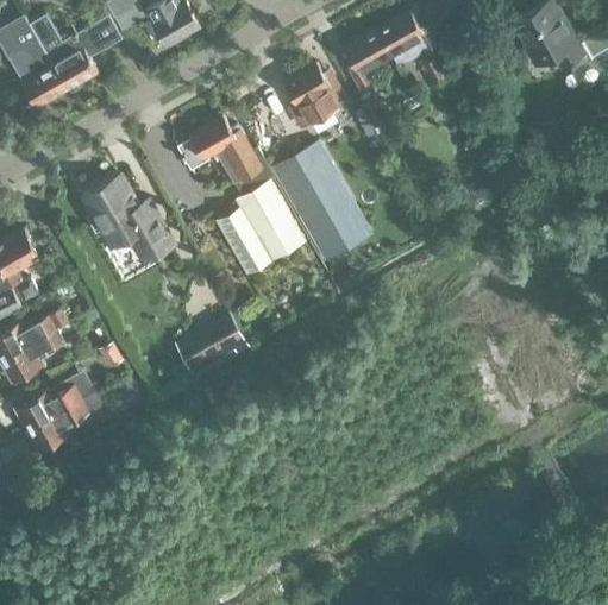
[(113,18),(116,17),(139,4),(136,0),(110,0),(105,4),(113,18)]
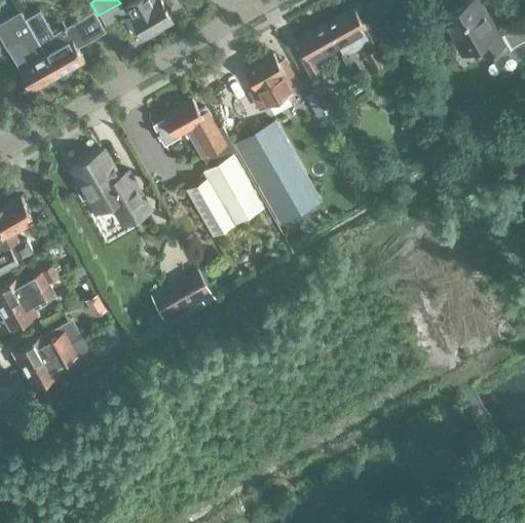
[(145,41),(175,24),(161,0),(158,0),(156,1),(155,0),(140,0),(126,7),(145,41)]
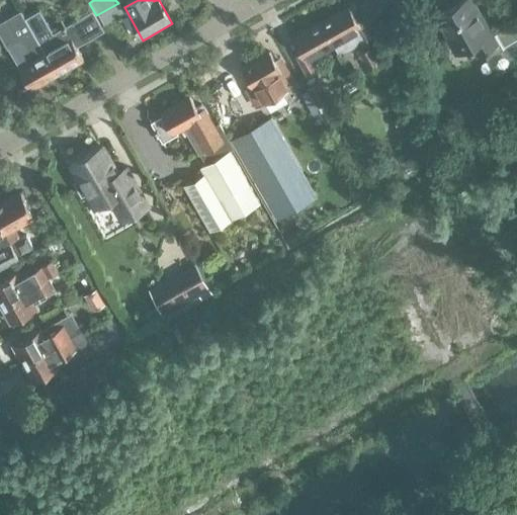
[(477,58),(499,47),(472,0),(467,0),(435,16),(457,56),(471,48),(477,58)]
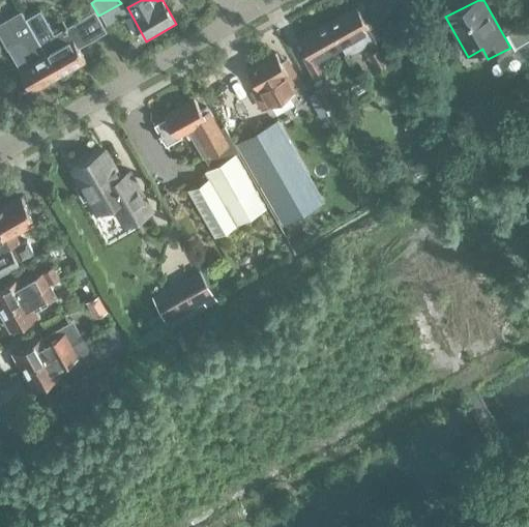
[(108,27),(128,17),(121,3),(100,15),(108,27)]
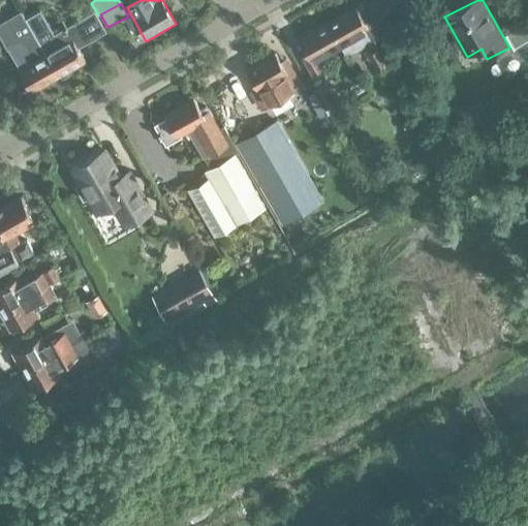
[(358,8),(329,25),(342,48),(346,55),(347,54),(349,54),(351,54),(354,54),(355,54),(358,53),(361,52),(363,50),(364,49),(366,45),(367,44),(368,42),(369,42),(370,45),(381,39),(373,25),(369,27),(358,8)]
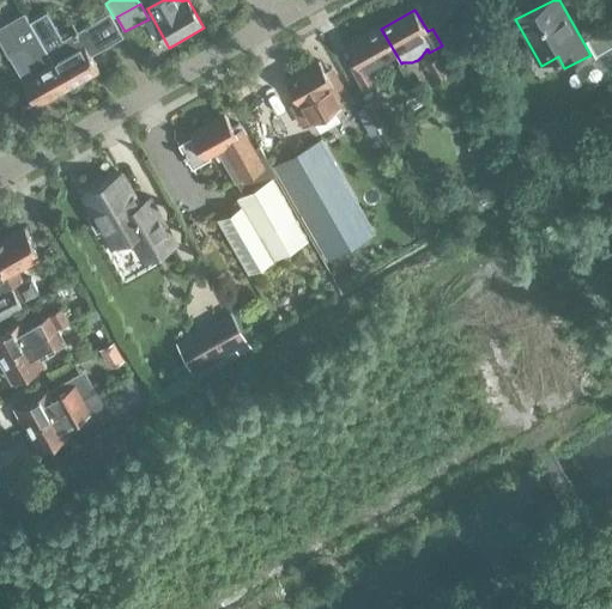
[(31,24),(70,91),(101,73),(91,58),(125,38),(110,14),(64,41),(48,13),(31,24)]
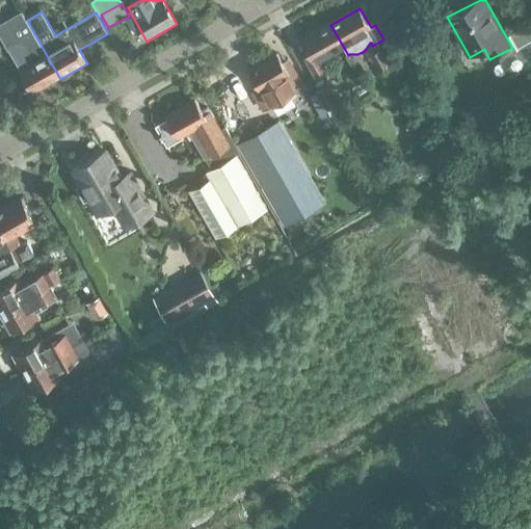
[(60,79),(27,21),(22,12),(0,25),(0,36),(8,52),(22,44),(33,62),(20,71),(33,95),(60,79)]
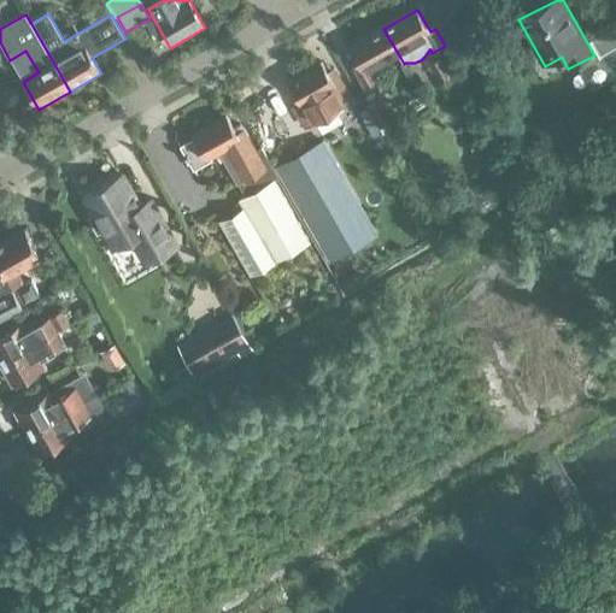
[(356,72),(367,90),(380,83),(371,71),(399,56),(383,29),(350,48),(362,69),(356,72)]
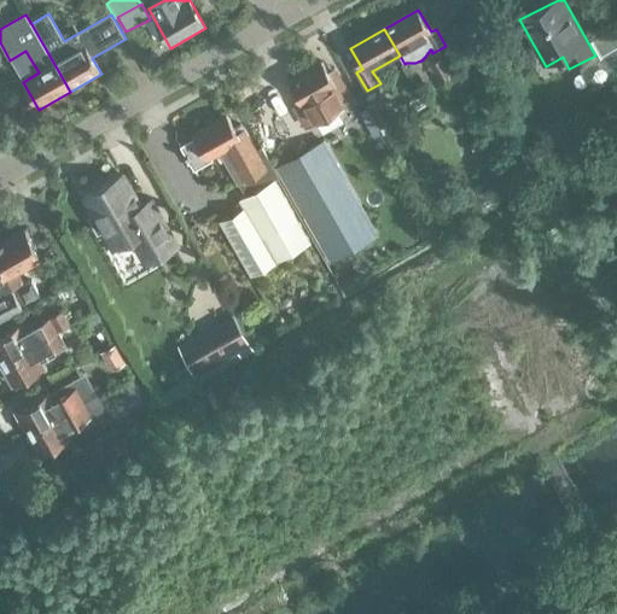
[(443,88),(458,80),(444,58),(430,65),(443,88)]
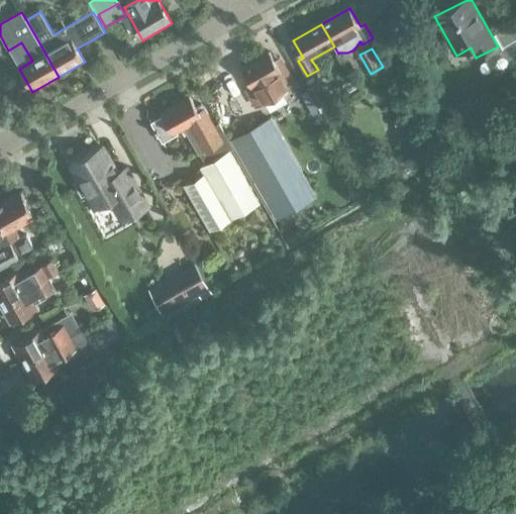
[(288,87),(294,84),(286,68),(281,71),(271,53),(242,69),(252,88),(247,91),(255,106),(263,102),(265,105),(290,90),(288,87)]
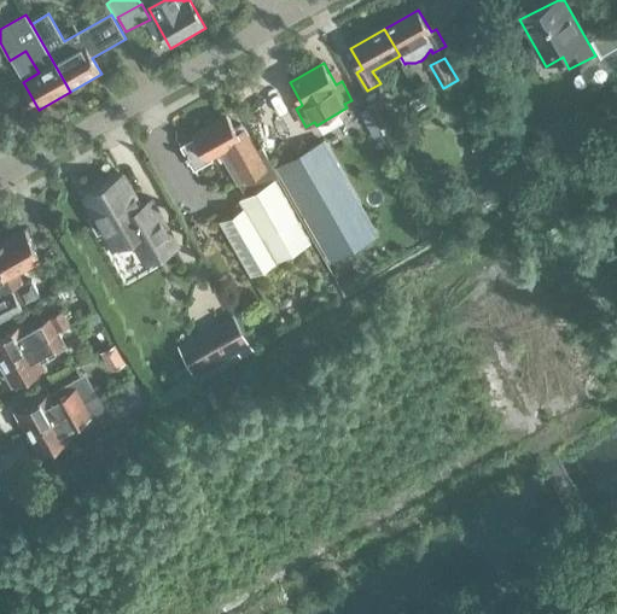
[(421,99),(408,106),(414,116),(428,109),(421,99)]
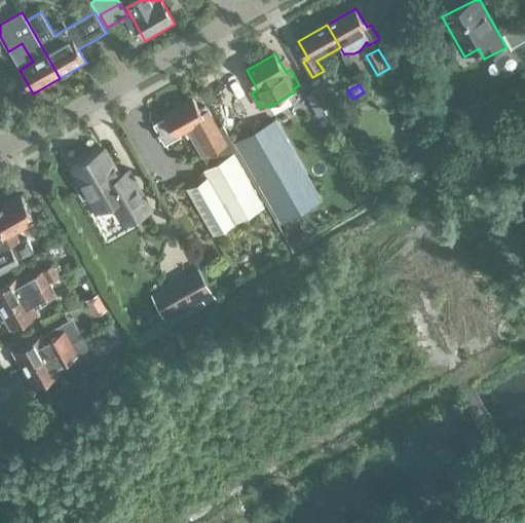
[(313,92),(324,111),(336,104),(326,85),(313,92)]
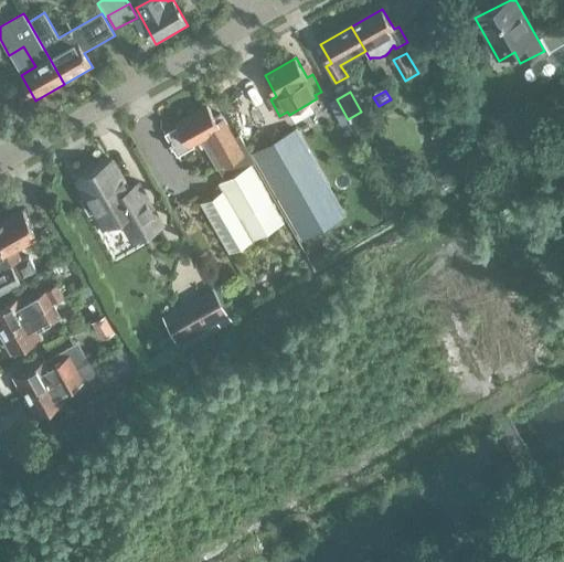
[(208,137),(225,167),(220,170),(226,181),(253,167),(256,165),(241,137),(235,140),(221,116),(215,118),(209,107),(178,125),(179,128),(166,136),(178,158),(195,148),(193,145),(208,137)]
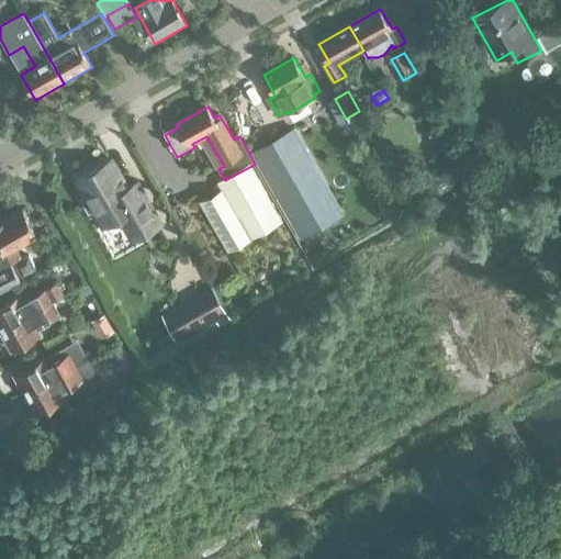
[(344,215),(295,132),(253,155),(302,239),(344,215)]
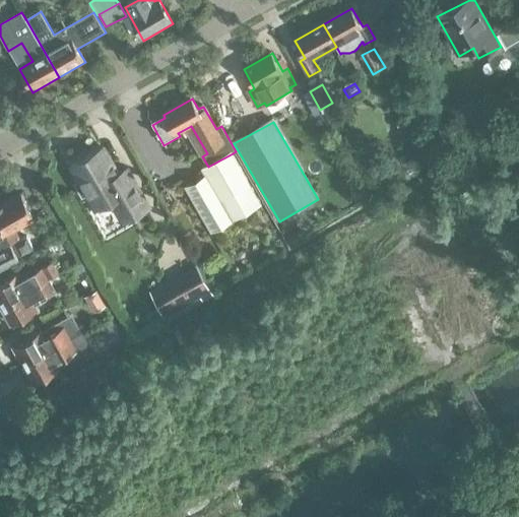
[(131,217),(147,209),(126,172),(119,176),(104,149),(72,168),(81,183),(77,185),(83,197),(87,195),(96,210),(119,197),(131,217)]
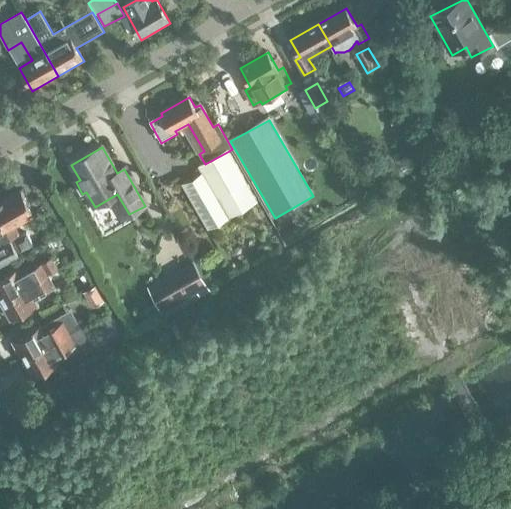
[(258,203),(229,151),(205,164),(199,167),(203,174),(182,185),(208,231),(258,203)]
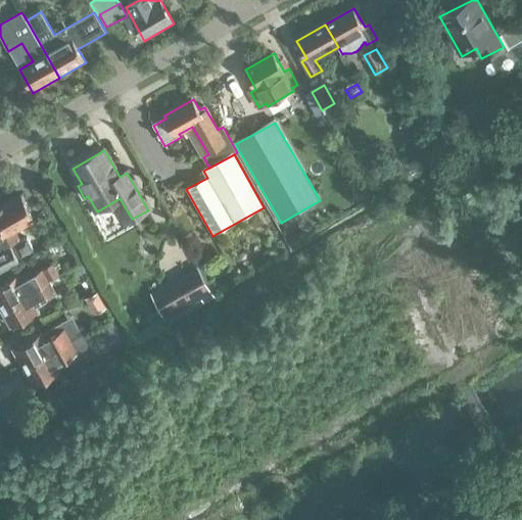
[(22,197),(0,209),(0,226),(11,246),(19,241),(14,231),(35,219),(22,197)]
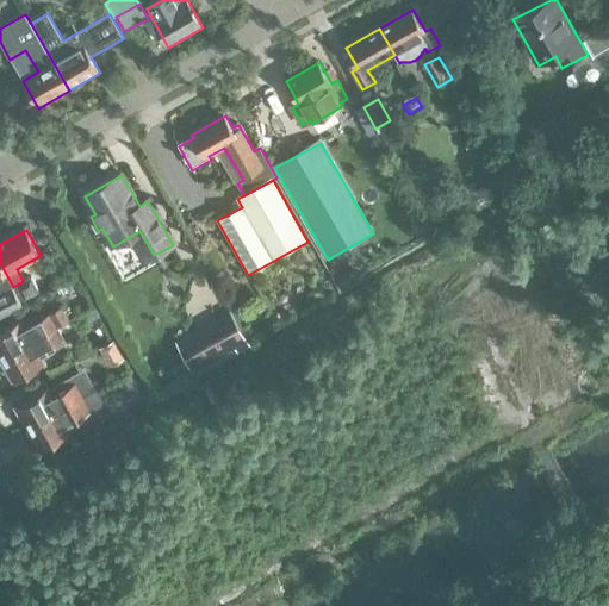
[(12,287),(13,287),(0,263),(0,319),(24,307),(12,287)]
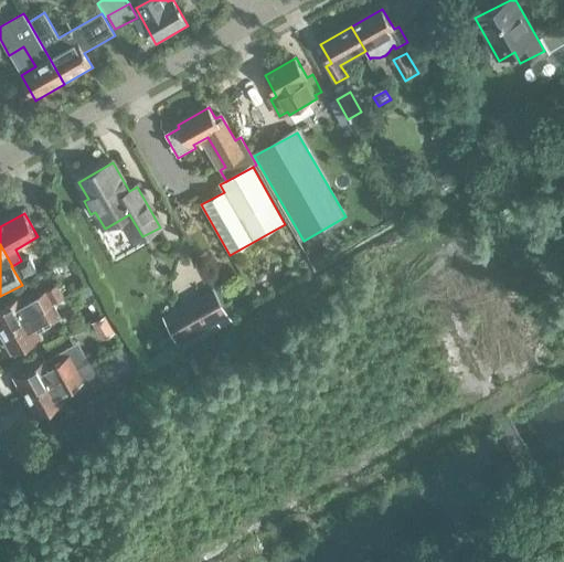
[(29,258),(14,266),(23,281),(38,273),(29,258)]
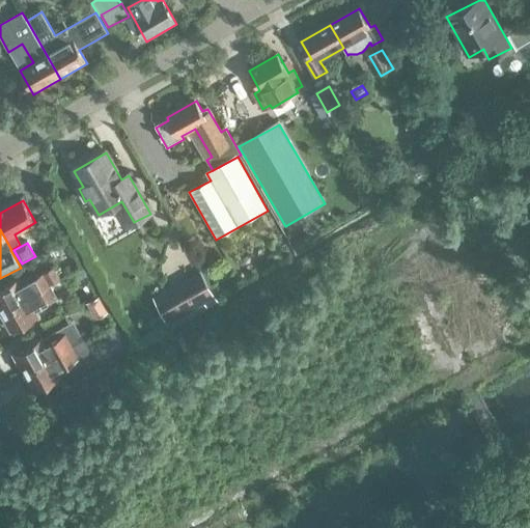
[(84,268),(75,273),(79,282),(89,277),(84,268)]
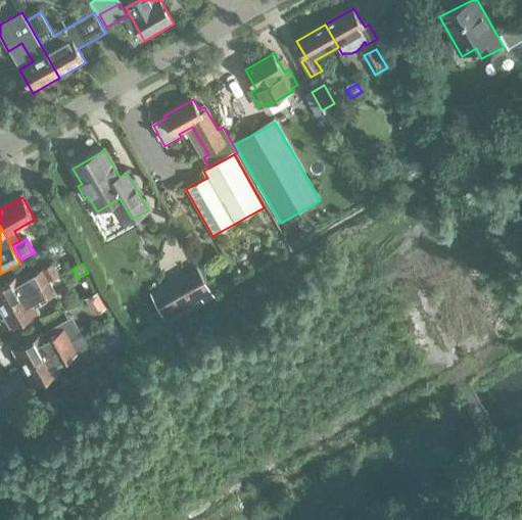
[(0,304),(2,309),(50,283),(49,283),(60,276),(53,265),(22,281),(18,275),(0,285),(0,304)]
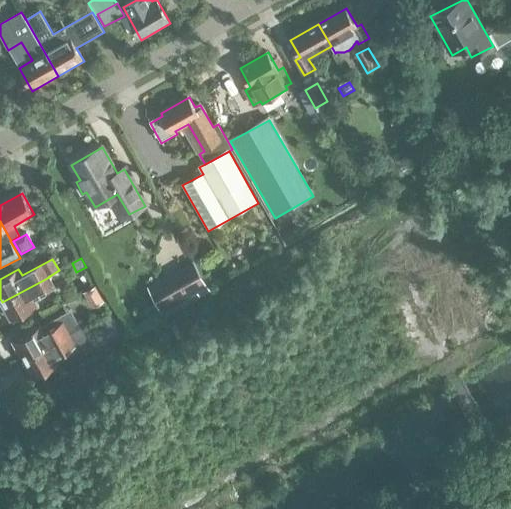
[(161,284),(173,305),(197,291),(185,270),(161,284)]
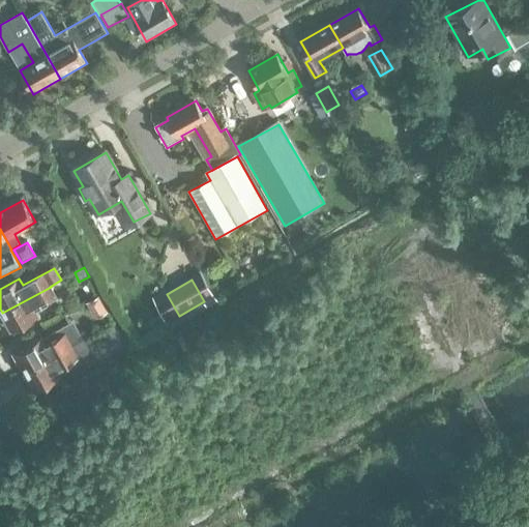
[(57,298),(51,287),(2,313),(7,323),(5,324),(9,331),(11,330),(12,332),(38,319),(34,312),(57,298)]
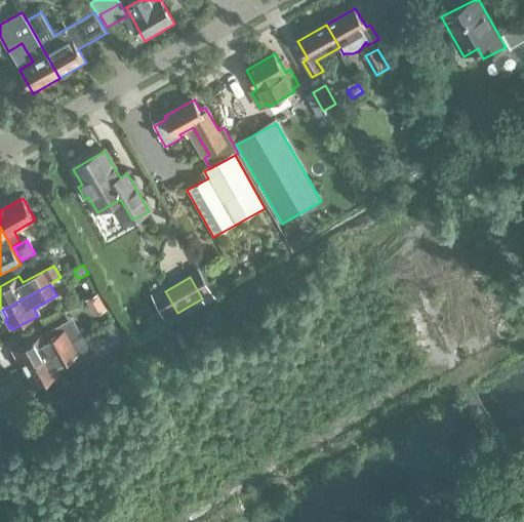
[(98,294),(86,302),(94,316),(107,309),(98,294)]
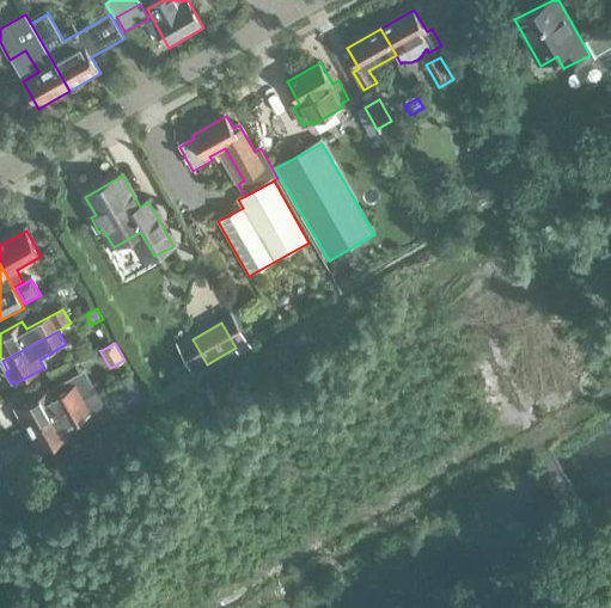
[(133,374),(117,382),(122,392),(138,384),(133,374)]
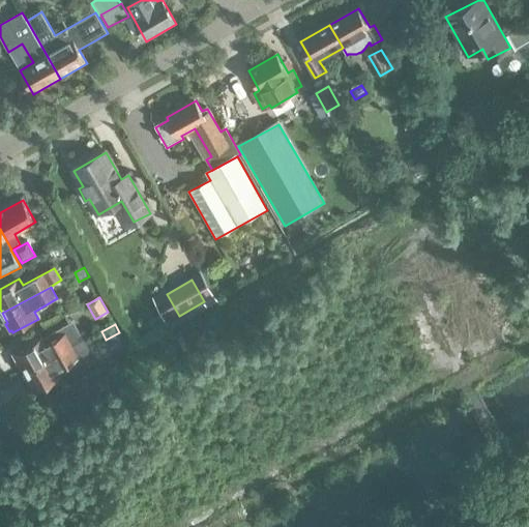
[(26,373),(54,357),(74,346),(66,333),(45,345),(41,340),(16,354),(17,356),(15,357),(19,364),(21,363),(26,373)]
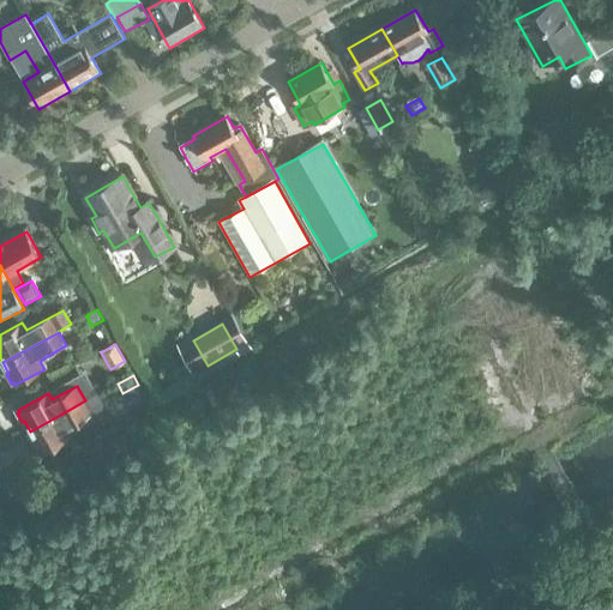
[(85,400),(62,414),(30,432),(36,442),(34,444),(38,452),(41,451),(42,453),(72,436),(66,424),(78,418),(80,422),(94,415),(92,414),(103,408),(98,398),(88,404),(85,400)]
